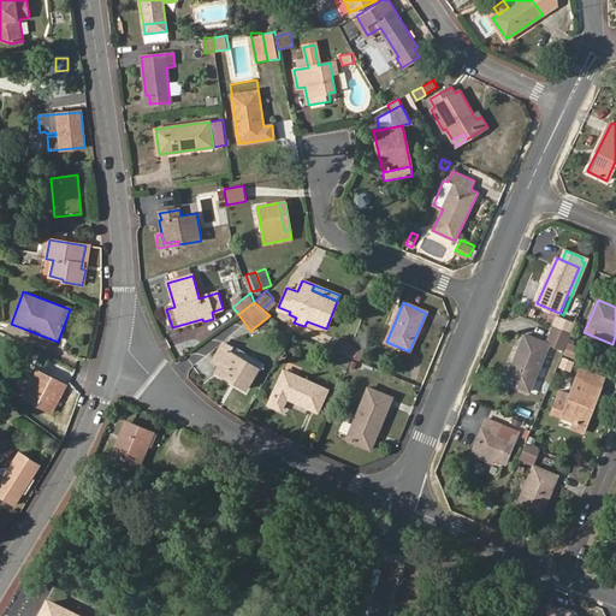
[(578,319),(569,315),(566,325),(563,330),(572,333),(578,319)]
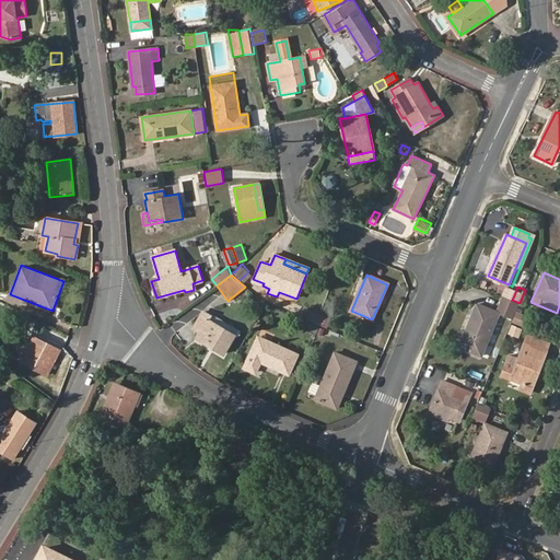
[(499,313),(513,319),(520,303),(512,300),(504,296),(498,312),(498,313),(499,313)]
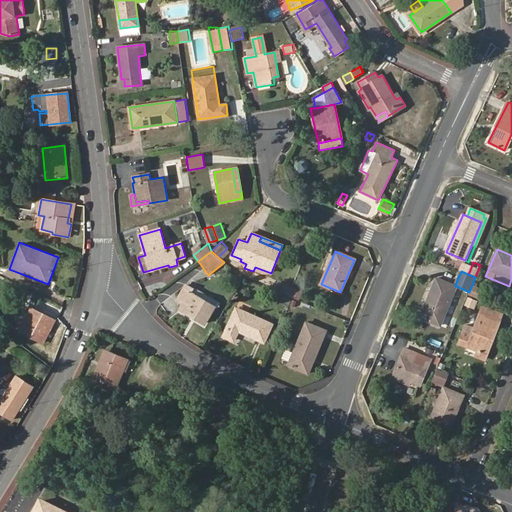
[(420,317),(440,325),(456,286),(455,286),(455,285),(436,278),(420,317)]
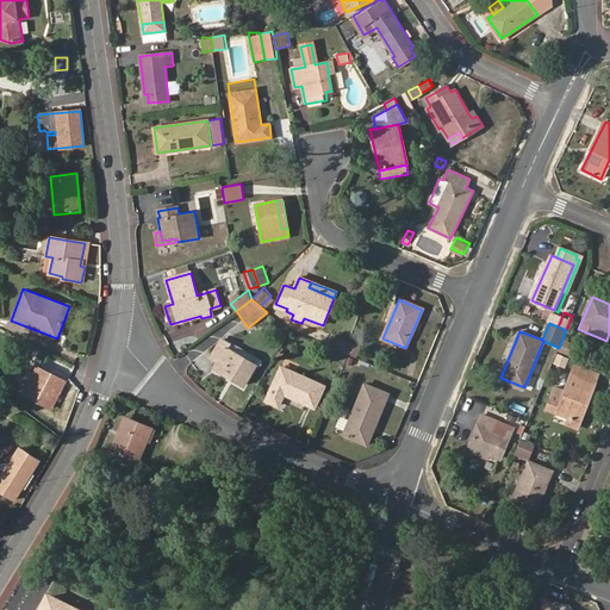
[(335,336),(330,348),(343,354),(348,341),(335,336)]
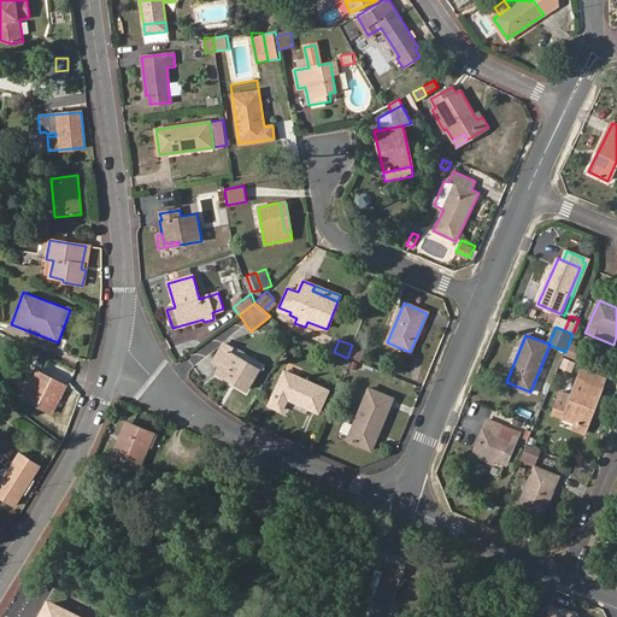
[(246,391),(262,362),(233,346),(230,347),(224,344),(213,363),(219,366),(216,372),(246,391)]
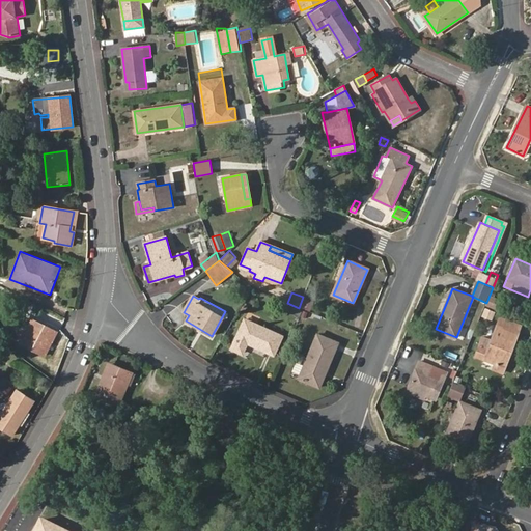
[(303,297),(299,308),(303,310),(309,312),(314,302),(303,297)]
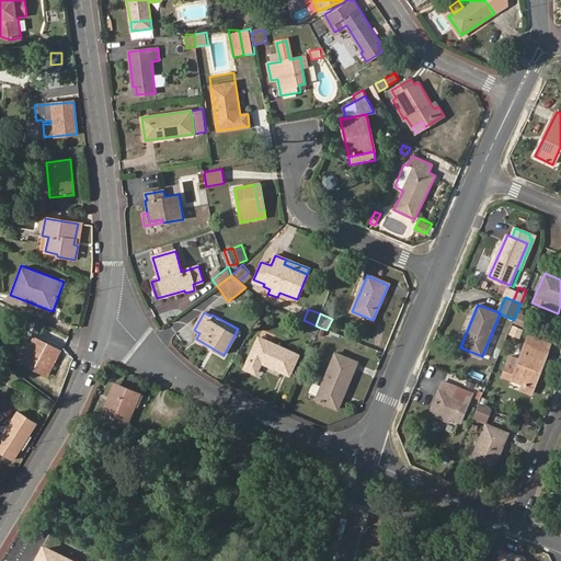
[(316,335),(319,328),(308,323),(305,331),(316,335)]
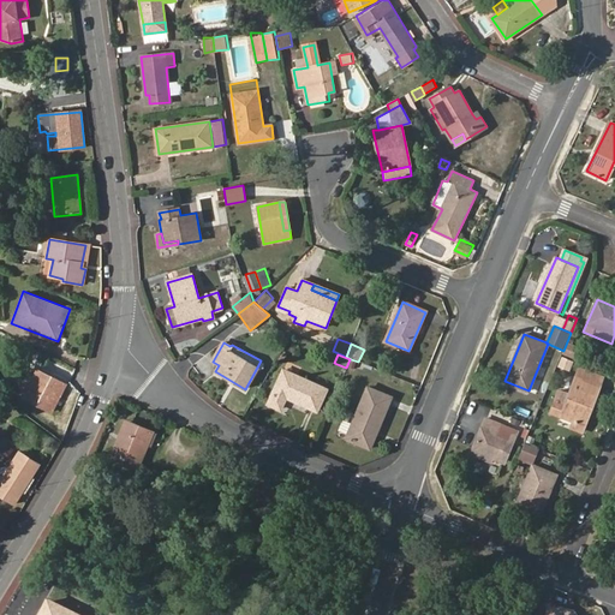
[(599,387),(603,376),(580,366),(575,377),(599,387)]
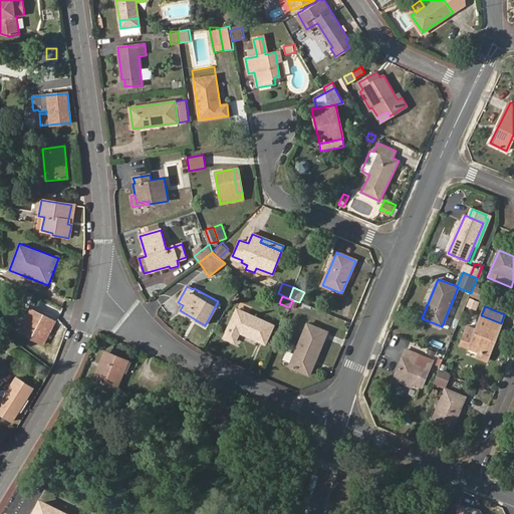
[(54,321),(31,309),(20,332),(43,344),(54,321)]
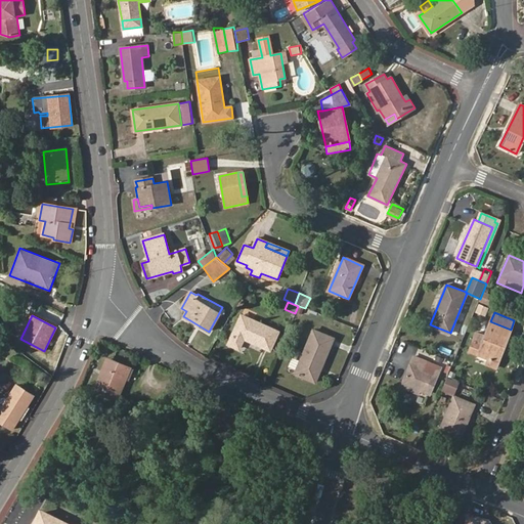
[(270,351),(278,332),(242,315),(228,344),(239,349),(244,339),(270,351)]
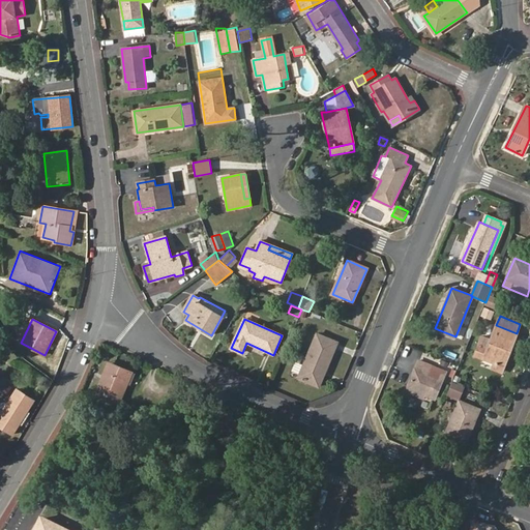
[(505,352),(508,353),(517,333),(496,325),(490,341),(488,346),(479,343),(475,355),(497,363),(500,364),(505,352)]
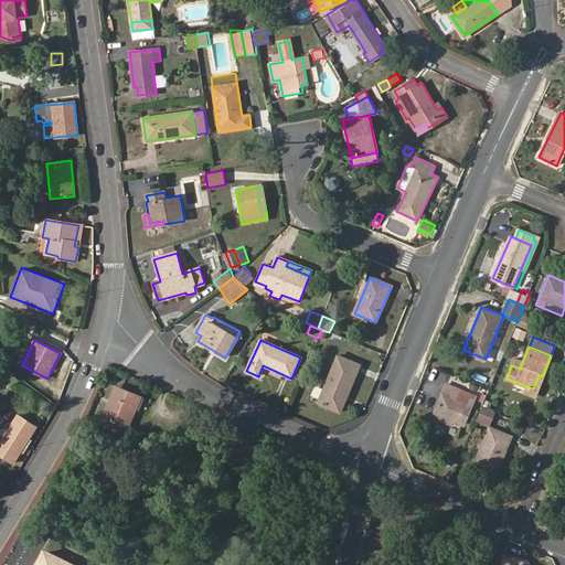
[(340,413),(360,365),(338,355),(318,403),(340,413)]
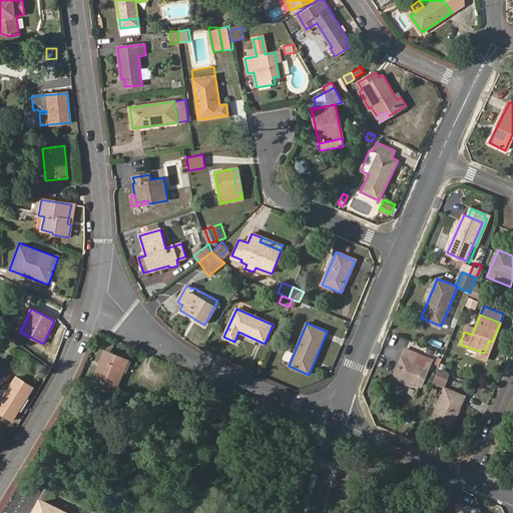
[(464,332),(472,335),(474,330),(466,327),(464,332)]
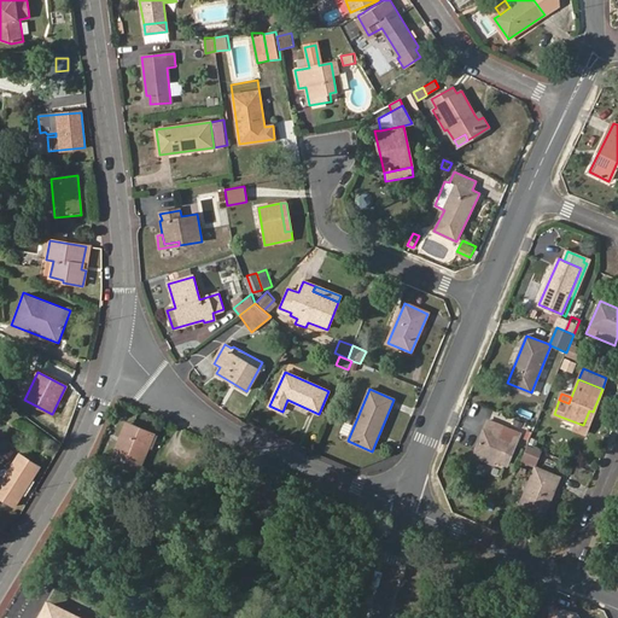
[(543,407),(537,404),(534,413),(540,415),(543,407)]
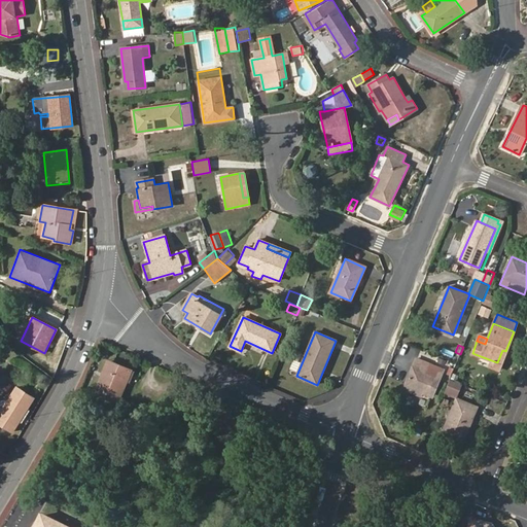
[(460,354),(455,352),(442,347),(437,356),(456,363),(460,354)]
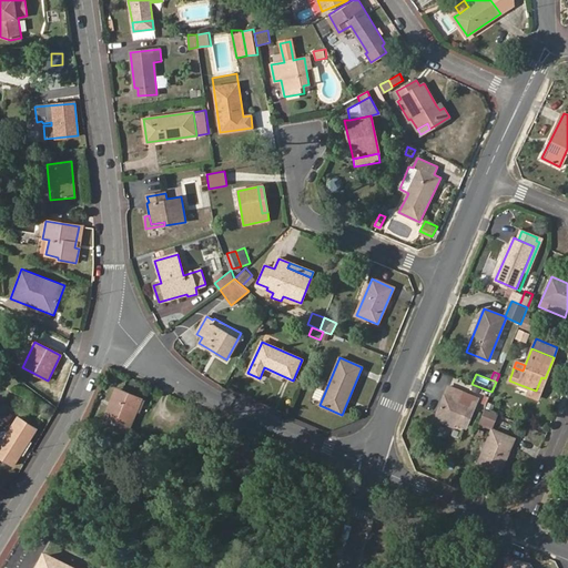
[(530,396),(537,397),(545,378),(541,377),(536,391),(533,389),(530,396)]
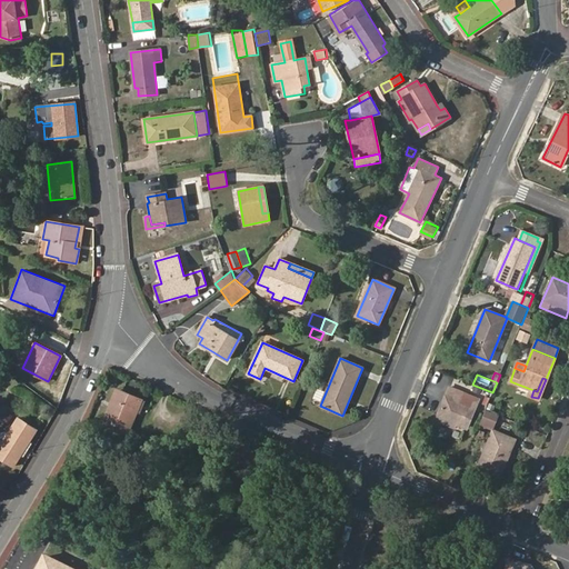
[(466,428),(478,399),(449,387),(437,416),(448,420),(466,428)]
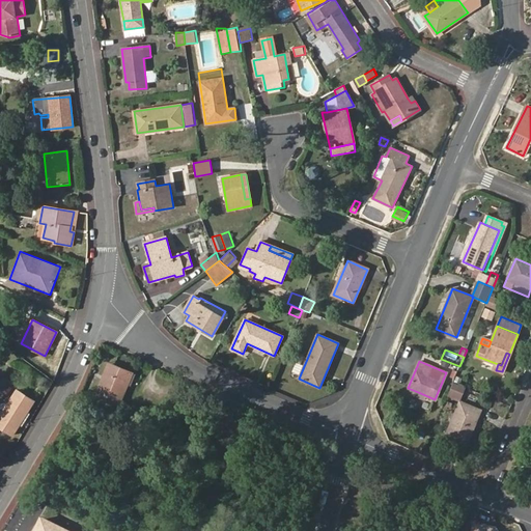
[(107,363),(96,392),(100,394),(112,364),(107,363)]
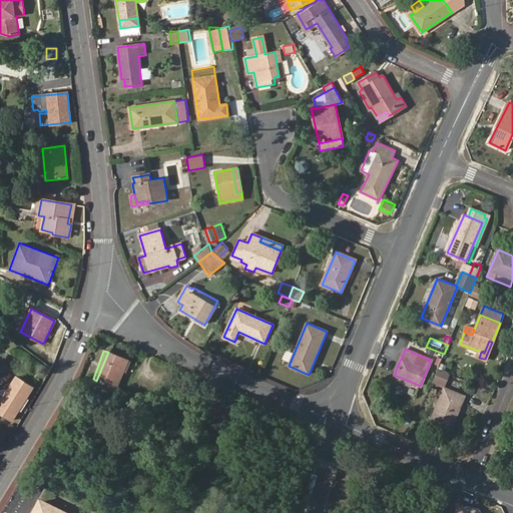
[(130,361),(108,352),(96,381),(116,388),(123,372),(125,373),(130,361)]
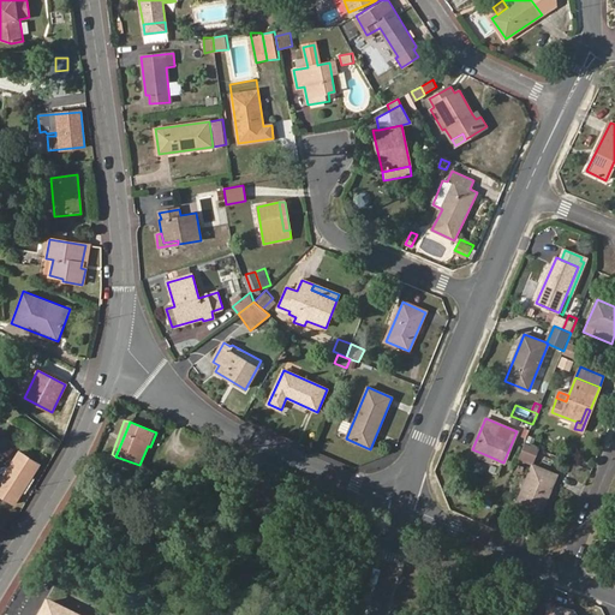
[(539,448),(525,442),(520,454),(535,460),(539,448)]
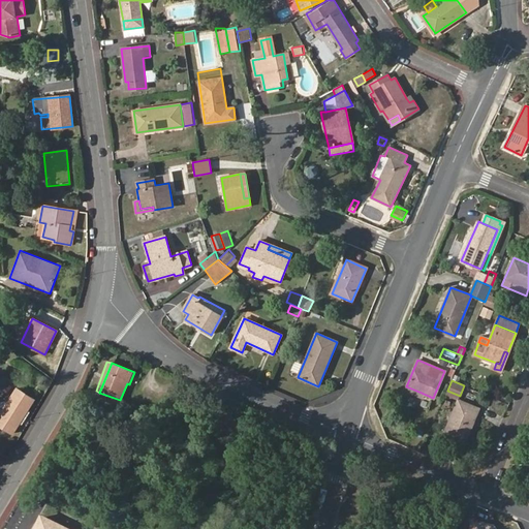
[(404,392),(414,397),(416,391),(406,386),(404,392)]
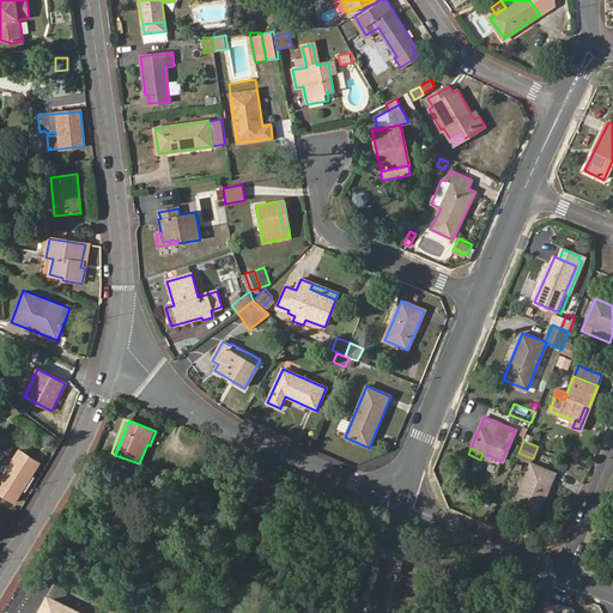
[(40,463),(18,450),(0,479),(0,495),(14,504),(40,463)]
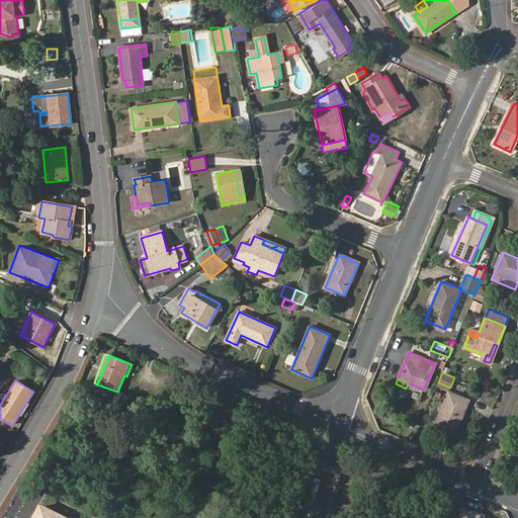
[(449,392),(450,387),(438,382),(436,386),(449,392)]
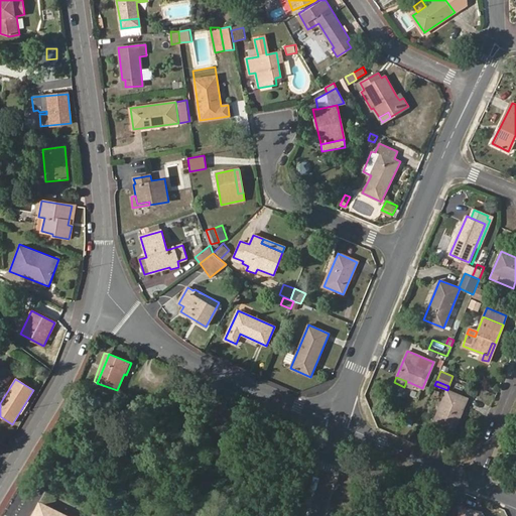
[(185,396),(192,399),(195,392),(181,387),(176,399),(183,401),(185,396)]
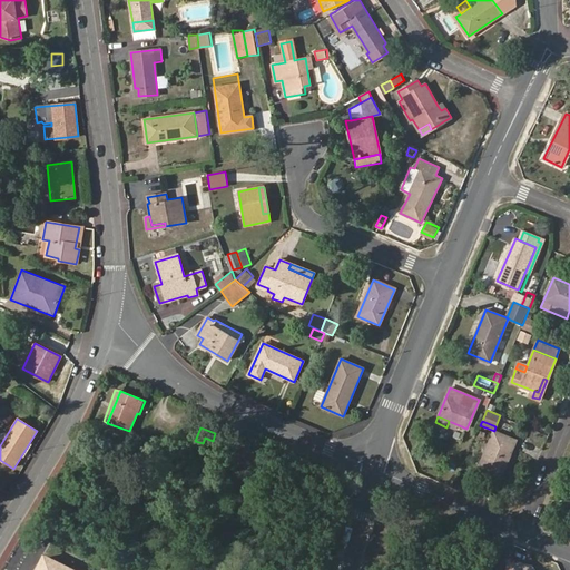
[(500,478),(516,440),(494,432),(479,469),(500,478)]
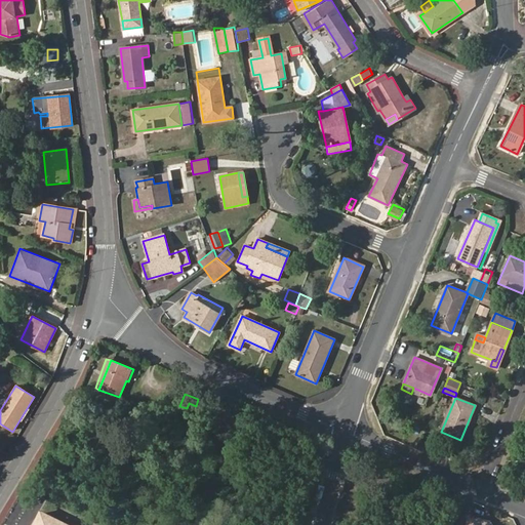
[(143,406),(128,400),(123,411),(138,416),(143,406)]
